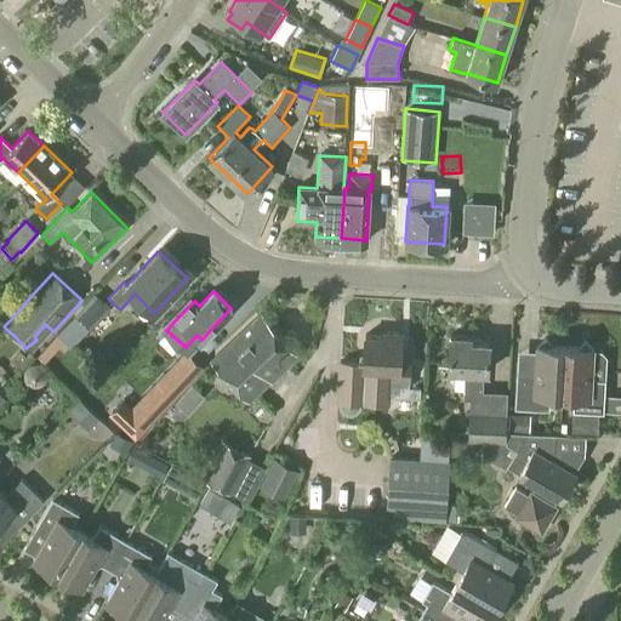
[(91,329),(110,308),(95,292),(74,314),(91,329)]
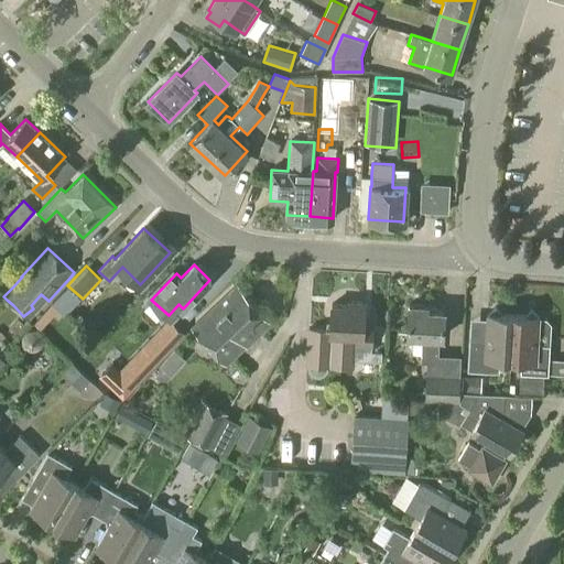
[(226,365),(271,322),(237,286),(192,329),(226,365)]
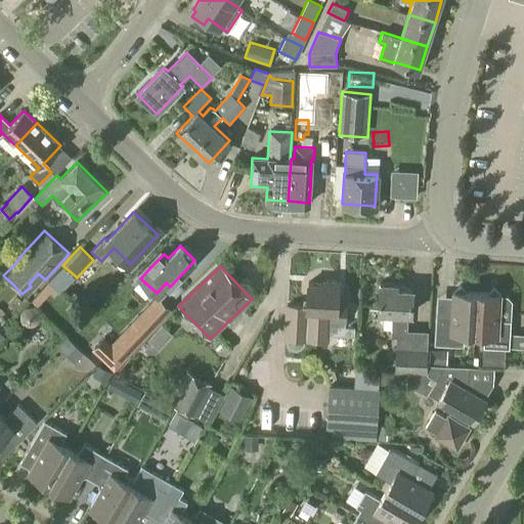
[(338,304),(339,280),(323,279),(323,284),(308,284),(306,305),(286,304),(284,340),(286,341),(286,343),(288,347),(292,350),(296,350),(302,348),(304,344),(304,341),(329,342),(331,319),(345,320),(346,305),(338,304)]
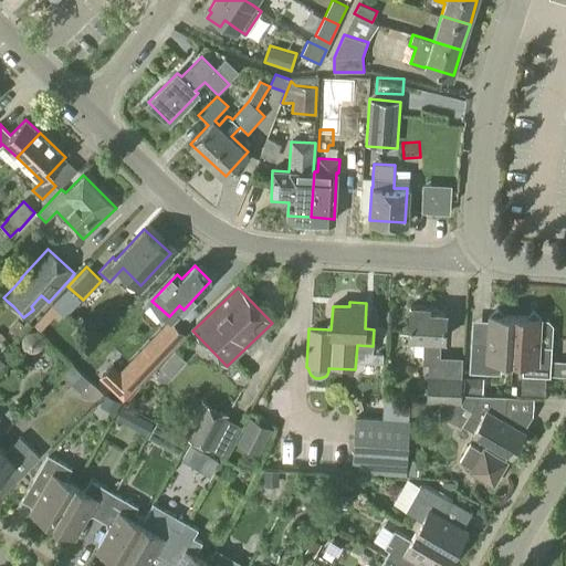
[(426,342),(423,364),(440,365),(441,339),(444,339),(446,312),(429,312),(429,307),(410,306),(408,337),(411,337),(411,341),(426,342)]
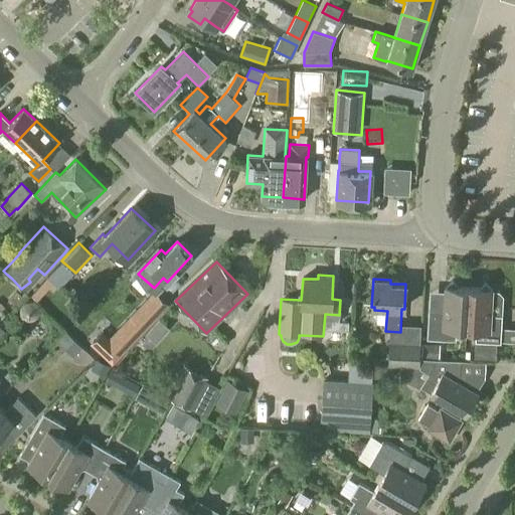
[(466,327),(468,287),(458,287),(452,281),(446,286),(445,286),(444,311),(427,310),(426,337),(456,339),(456,327),(466,327)]
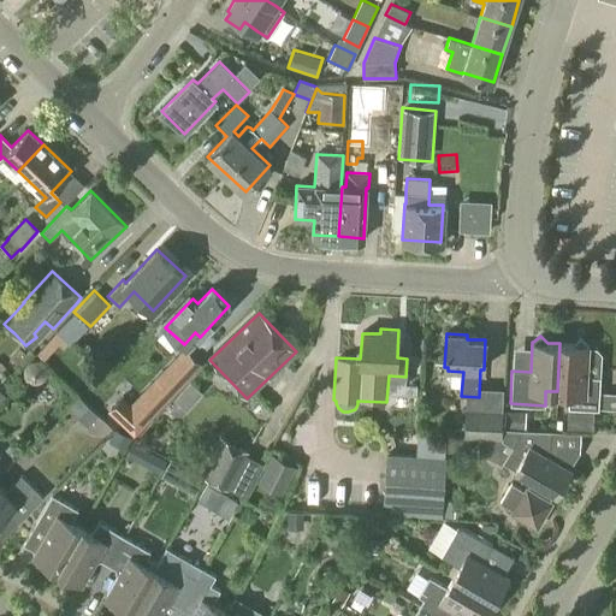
[(560,343),(557,391),(569,392),(568,407),(567,425),(592,426),(593,408),(598,408),(599,392),(600,375),(586,374),(588,347),(588,345),(587,345),(580,338),(573,344),(560,343)]
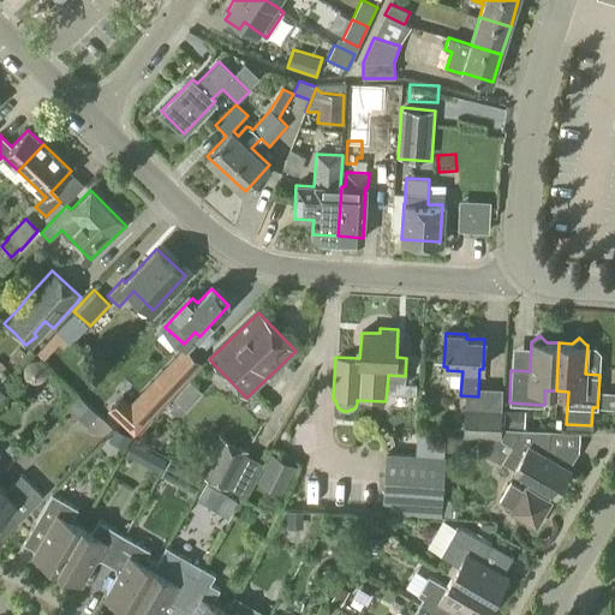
[(168,400),(191,376),(175,360),(153,386),(168,400)]
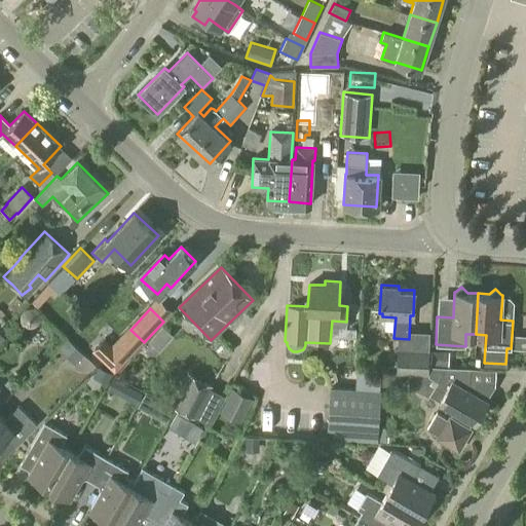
[(162,328),(148,343),(158,352),(173,337),(162,328)]
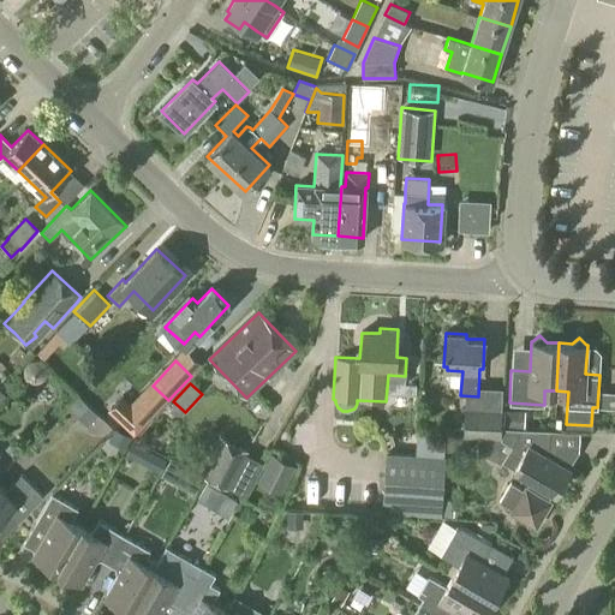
[(79,396),(69,407),(88,427),(97,416),(79,396)]
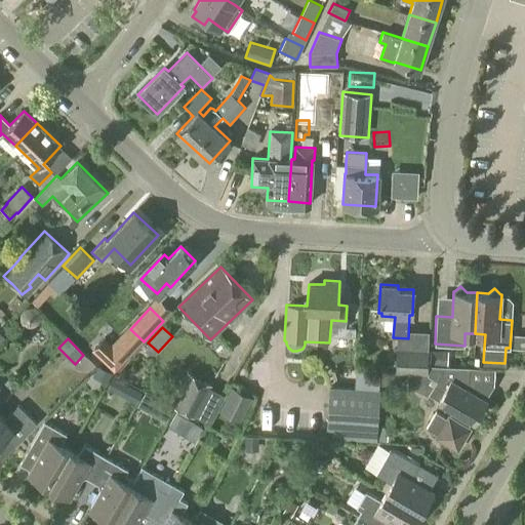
[(395,372),(428,373),(428,365),(429,351),(396,349),(395,372)]
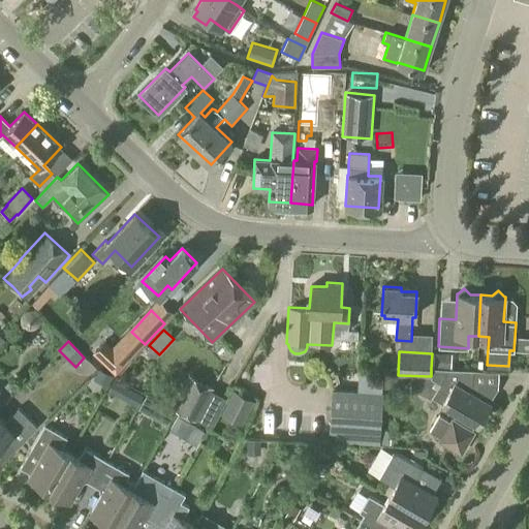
[(432,396),(442,402),(445,404),(447,412),(456,410),(450,421),(439,414),(431,429),(441,436),(439,439),(455,448),(464,445),(473,431),(471,430),(475,423),(477,424),(484,413),(492,411),(490,403),(490,402),(489,401),(497,386),(498,383),(472,381),(473,369),(448,368),(431,368),(431,376),(431,379),(439,383),(437,386),(432,396)]
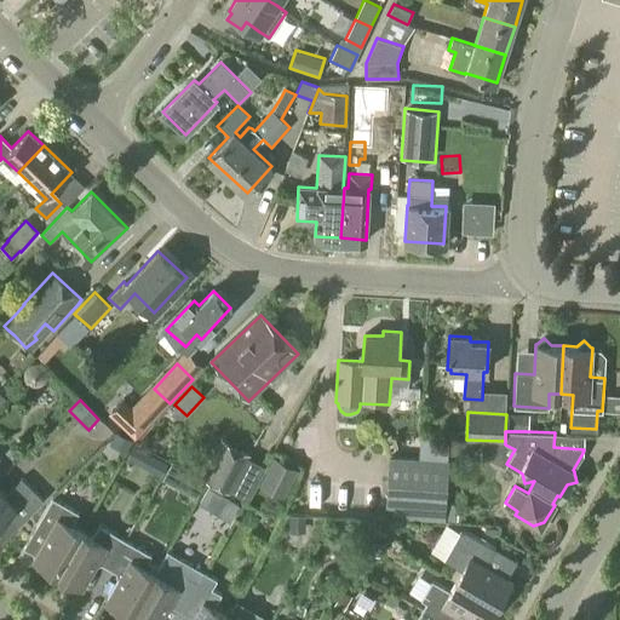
[(131,442),(115,434),(110,443),(125,452),(131,442)]
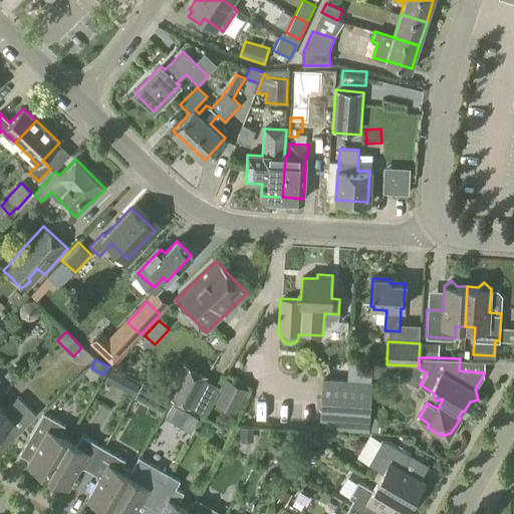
[(183,363),(167,396),(203,416),(219,386),(208,380),(210,376),(183,363)]
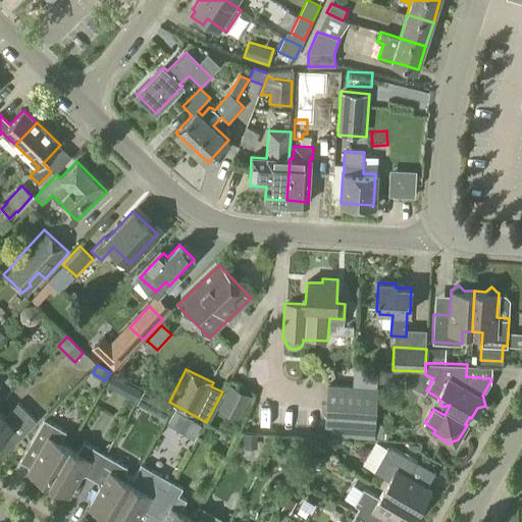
[(398,384),(399,374),(385,373),(384,383),(398,384)]
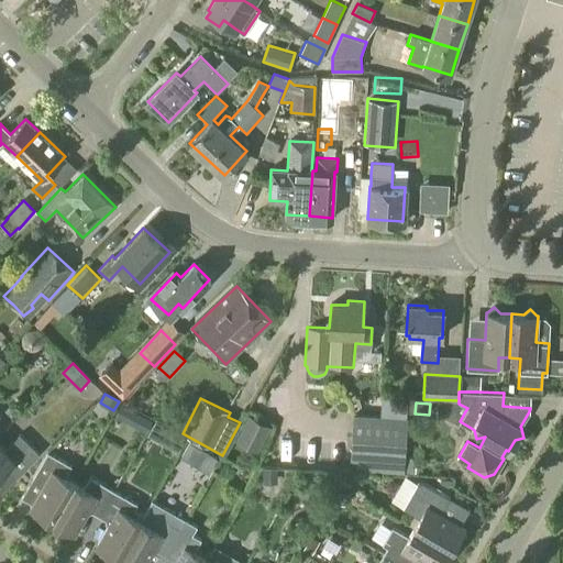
[(141,415),(134,426),(146,432),(153,421),(141,415)]
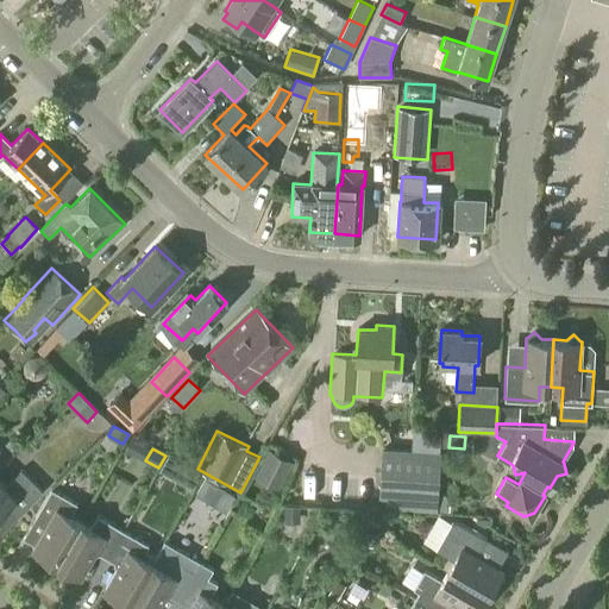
[(268,449),(257,470),(281,482),(292,460),(268,449)]
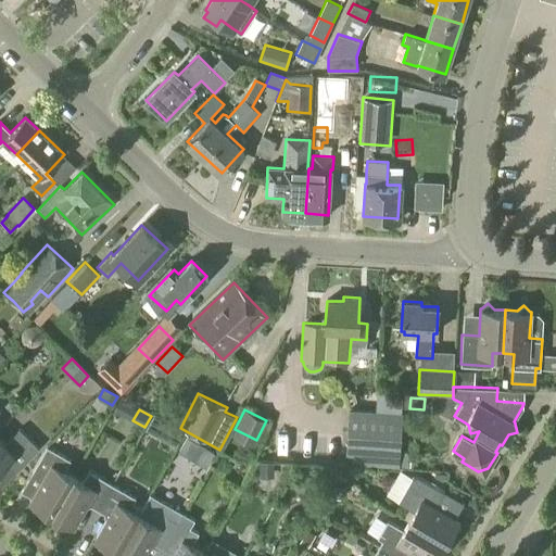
[(366,466),(399,468),(403,415),(350,412),(346,455),(351,455),(351,465),(366,466)]
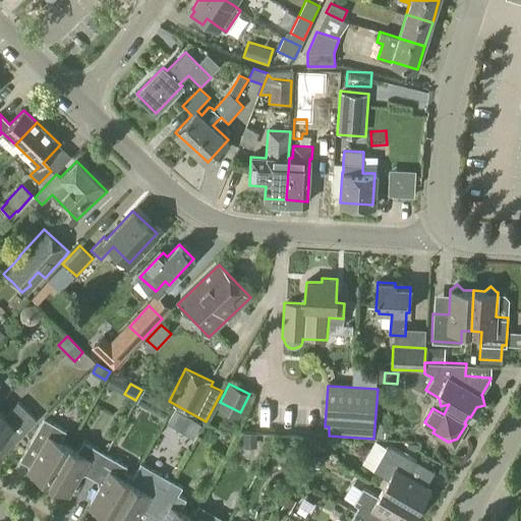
[(141,391),(136,401),(141,404),(148,403),(152,396),(141,391)]
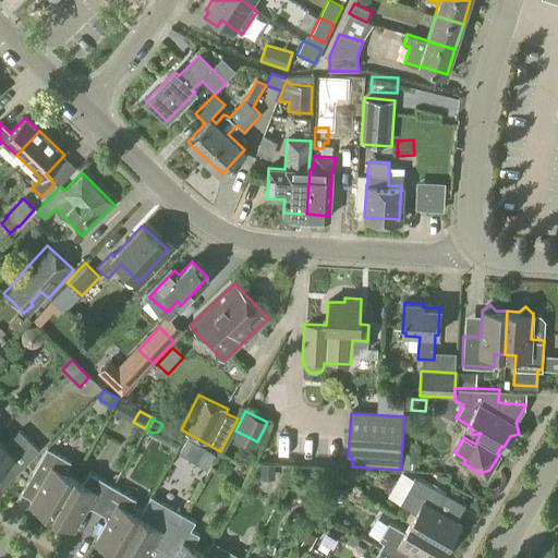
[(0,468),(4,464),(15,475),(39,450),(20,431),(4,446),(0,441),(0,468)]
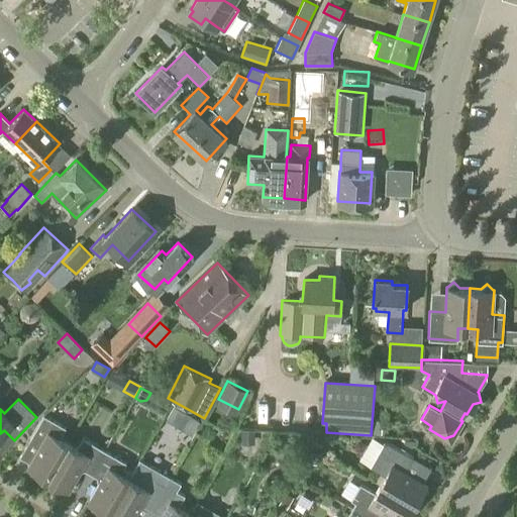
[(178,427),(186,412),(173,405),(165,419),(178,427)]
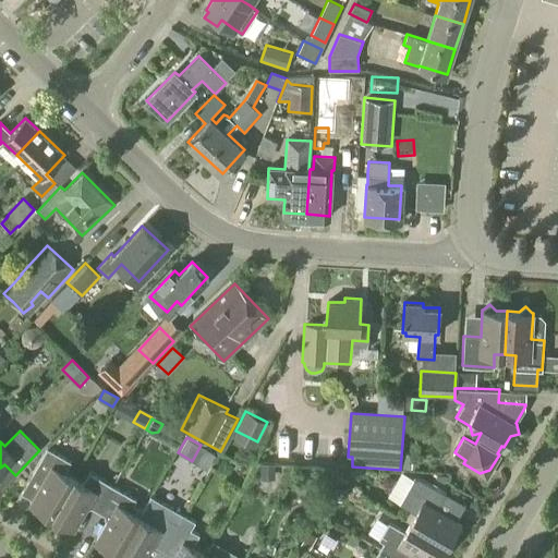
[(51,516),(73,478),(64,473),(71,461),(47,448),(32,473),(43,480),(29,504),(31,504),(33,512),(41,510),(51,516)]
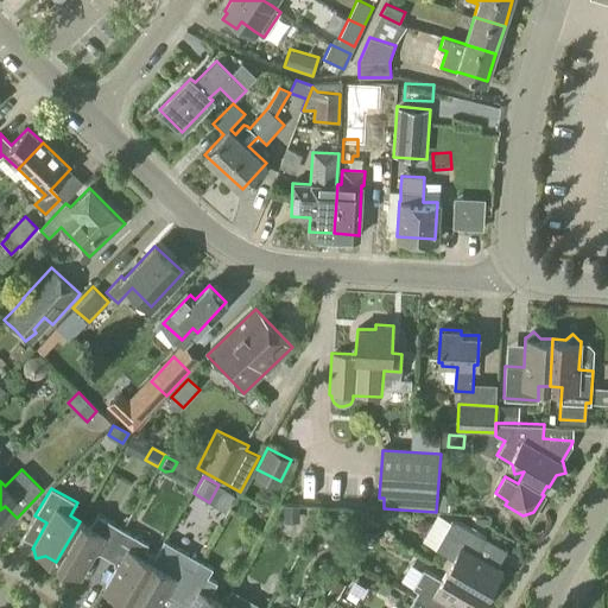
[(438,495),(438,511),(449,511),(449,494),(438,495)]
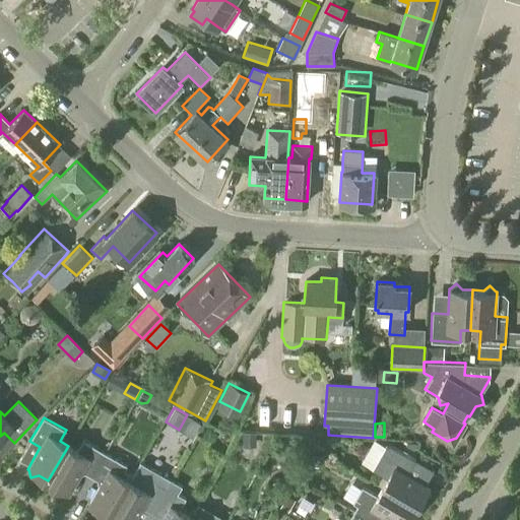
[(256,432),(242,432),(243,447),(257,447),(256,432)]
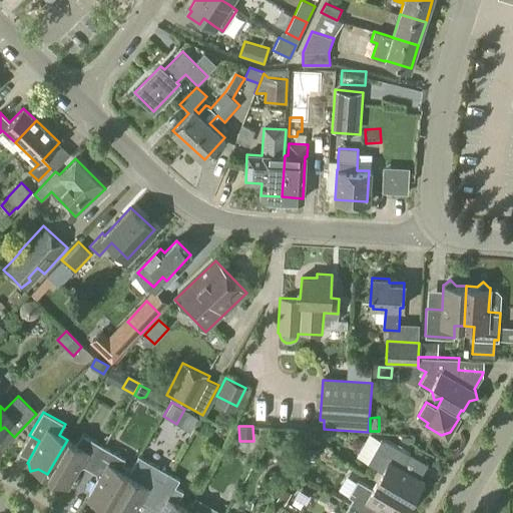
[(90,470),(103,447),(82,434),(76,444),(67,440),(47,474),(57,480),(59,487),(66,485),(68,486),(77,469),(84,467),(90,470)]
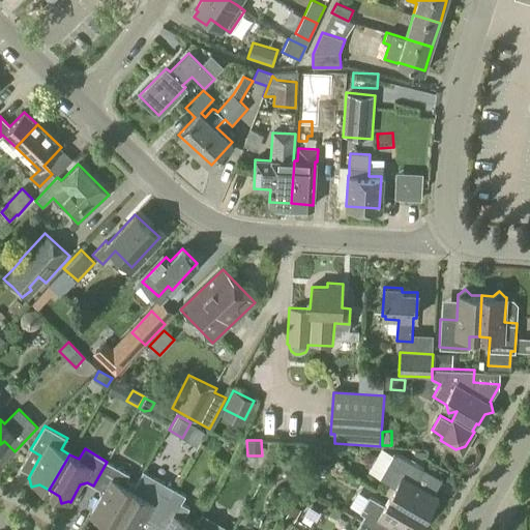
[(389,496),(425,517),(431,506),(439,504),(437,497),(438,495),(415,482),(423,468),(396,452),(393,452),(379,478),(394,487),(389,496)]
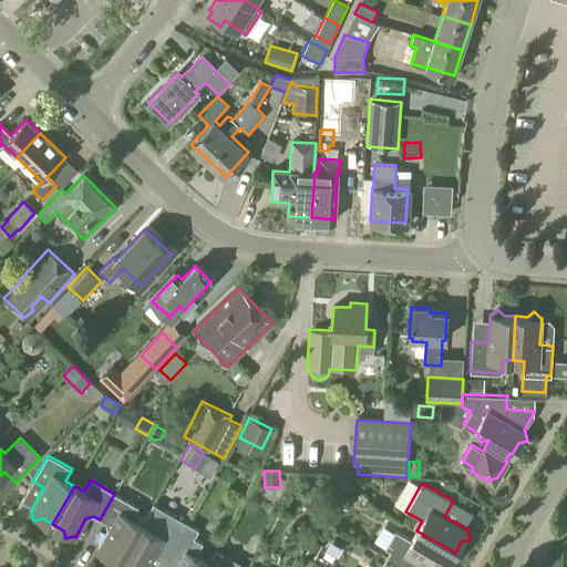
[(141,524),(145,517),(135,512),(138,507),(114,494),(100,519),(106,524),(107,529),(96,549),(98,550),(100,559),(109,557),(119,563),(141,524)]
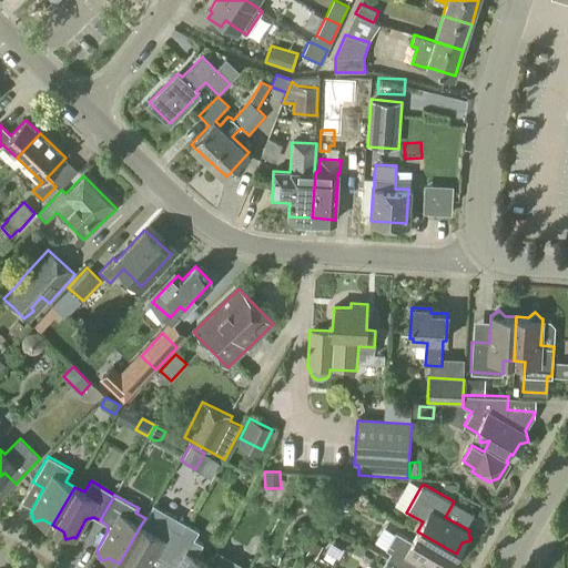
[(353,496),(335,497),(336,509),(354,508),(353,496)]
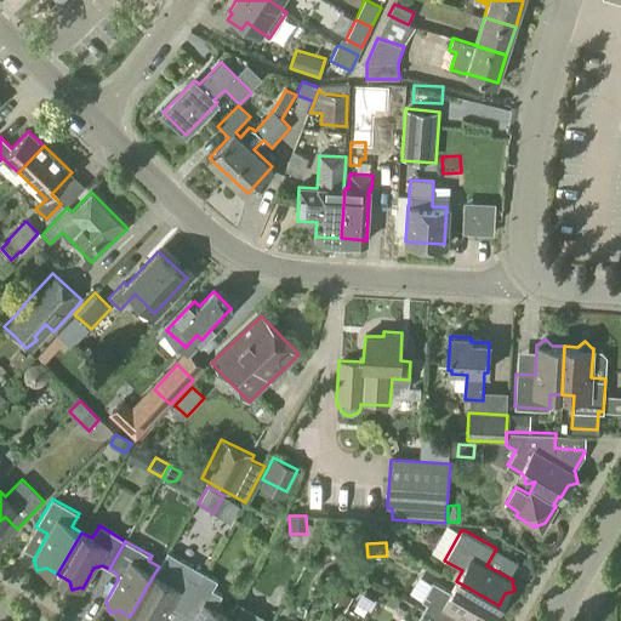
[(160,620),(170,604),(182,611),(198,582),(204,573),(167,551),(159,567),(154,574),(130,616),(138,620),(160,620)]
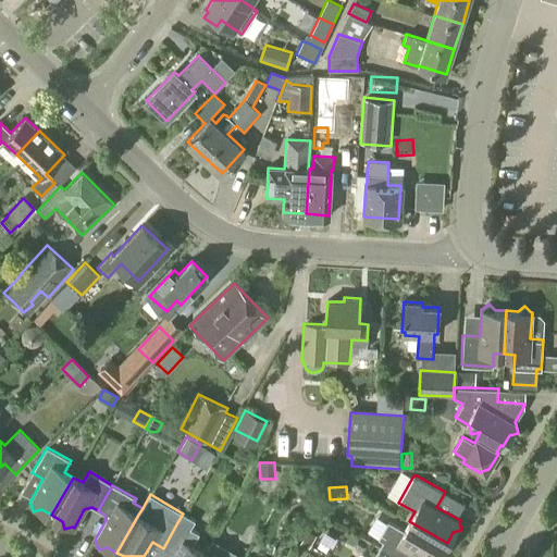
[(201,556),(205,553),(192,545),(199,533),(190,528),(195,520),(183,514),(177,522),(163,548),(174,554),(172,556),(201,556)]
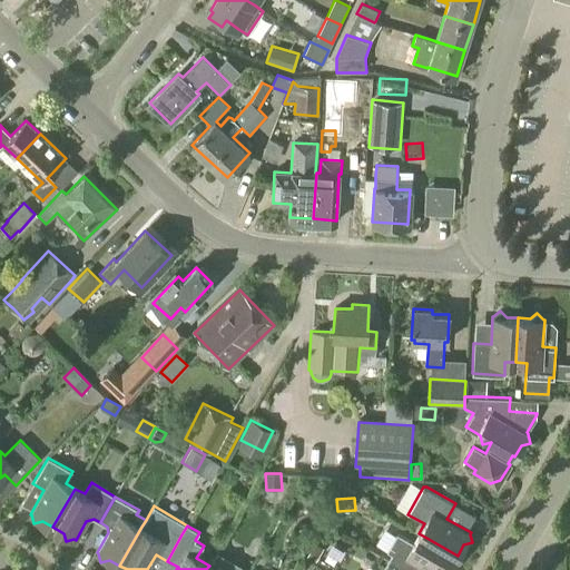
[(419,533),(413,542),(397,532),(390,546),(394,549),(389,560),(405,569),(414,569),(419,562),(431,569),(452,569),(452,566),(458,556),(419,533)]
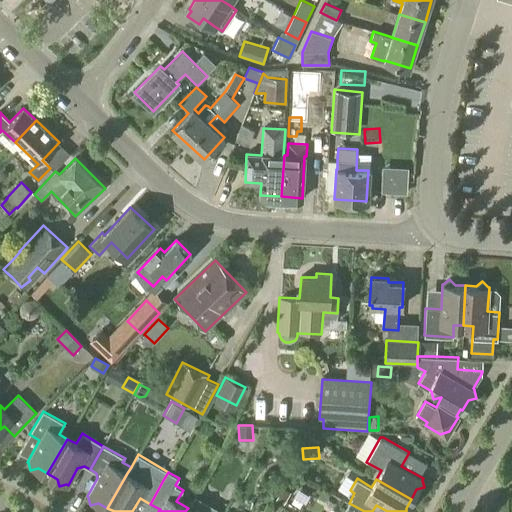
[(282,488),(275,500),(284,505),(291,493),(282,488)]
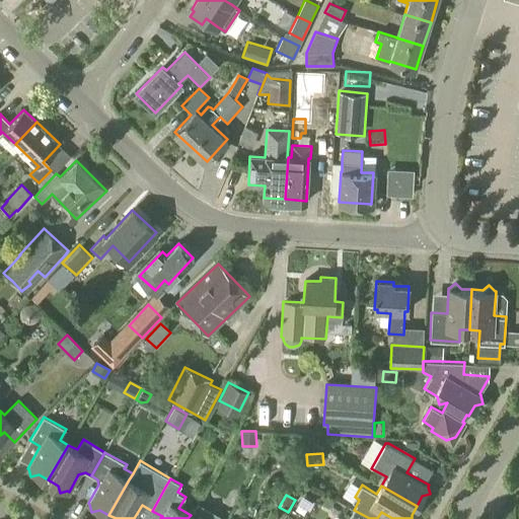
[(369,518),(354,510),(348,518),(369,518)]
